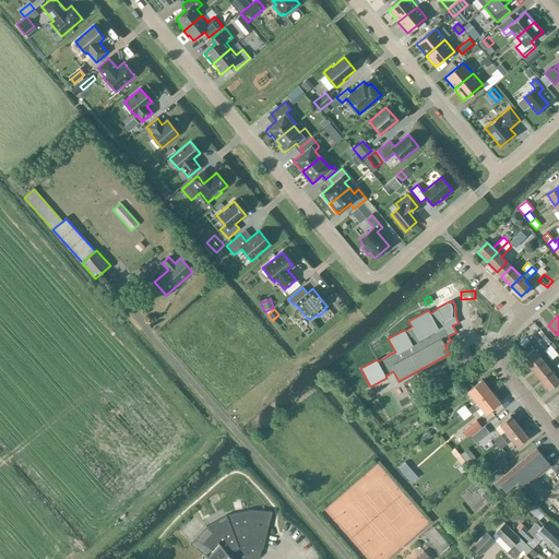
[(542,359),(547,356),(554,351),(550,346),(538,355),(533,348),(523,357),(532,368),(542,359)]
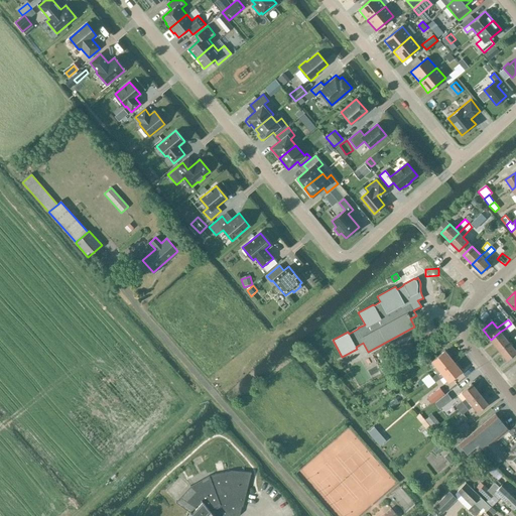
[(491,340),(499,350),(508,342),(500,332),(491,340)]
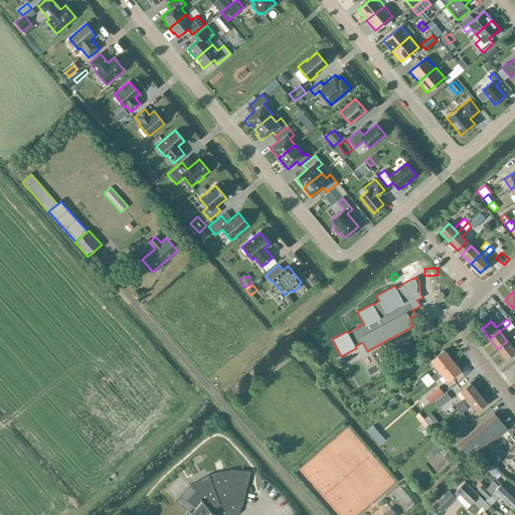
[(514,342),(514,335),(507,341),(498,349),(506,359),(514,351),(511,346),(514,342)]
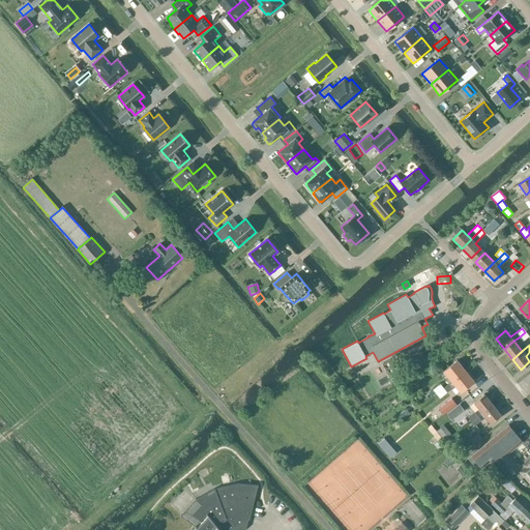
[(449,384),(465,371),(457,360),(443,372),(448,377),(445,379),(449,384)]
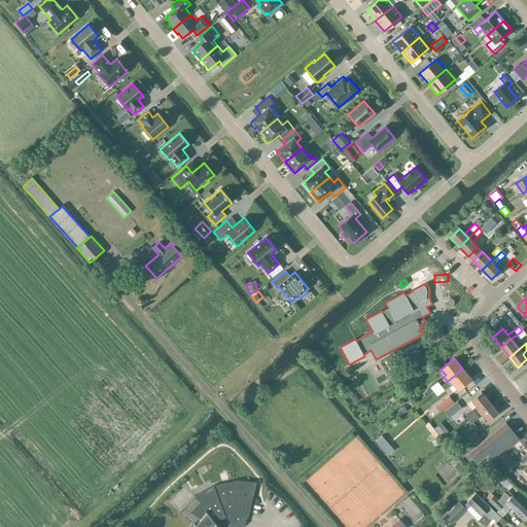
[(462,369),(447,382),(450,386),(452,384),(457,390),(470,379),(462,369)]
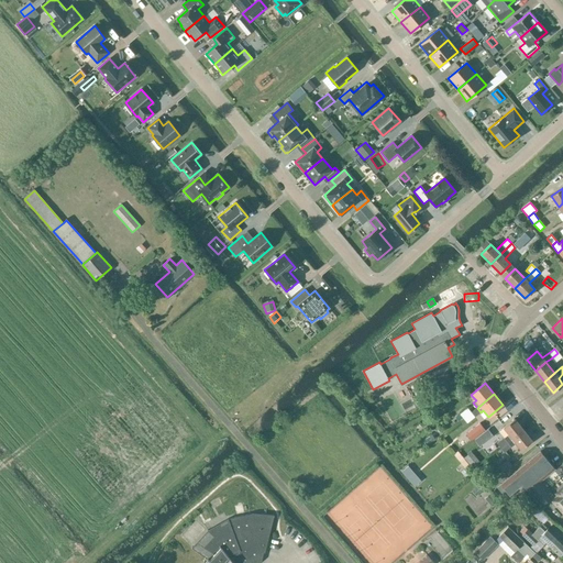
[(472,411),(467,406),(459,414),(462,419),(472,411)]
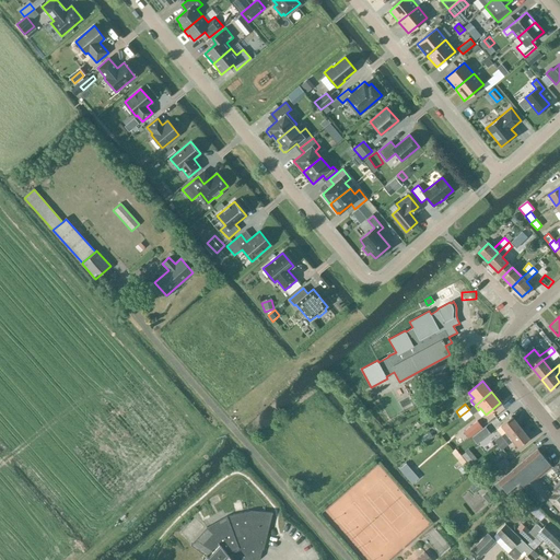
[(473,413),(469,409),(459,417),(464,421),(473,413)]
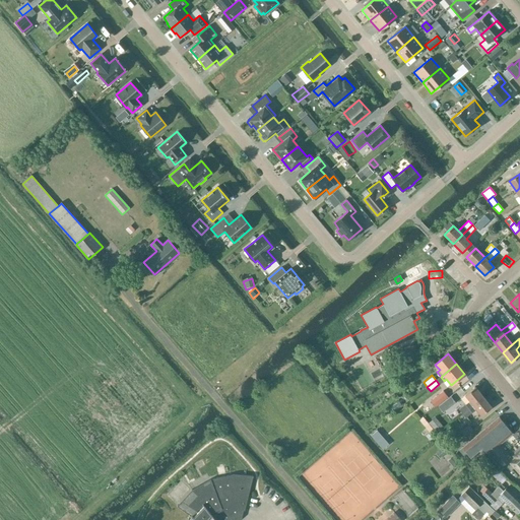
[(458,409),(462,413),(482,397),(474,387),(464,394),(469,400),(458,409)]
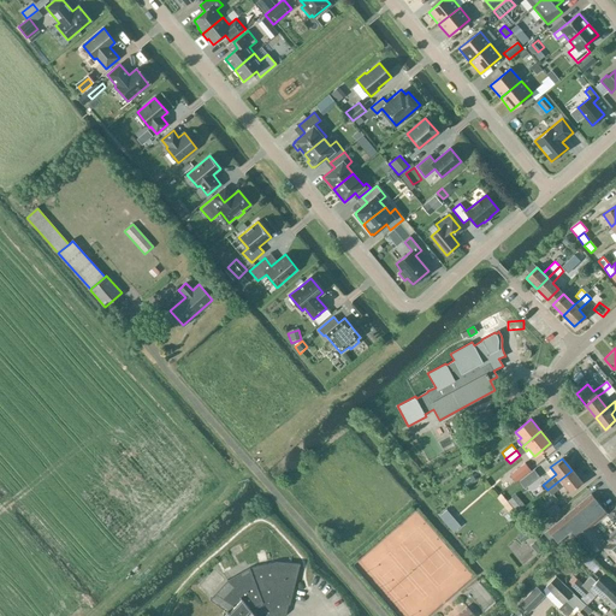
[(531,471),(525,463),(509,475),(515,483),(531,471)]
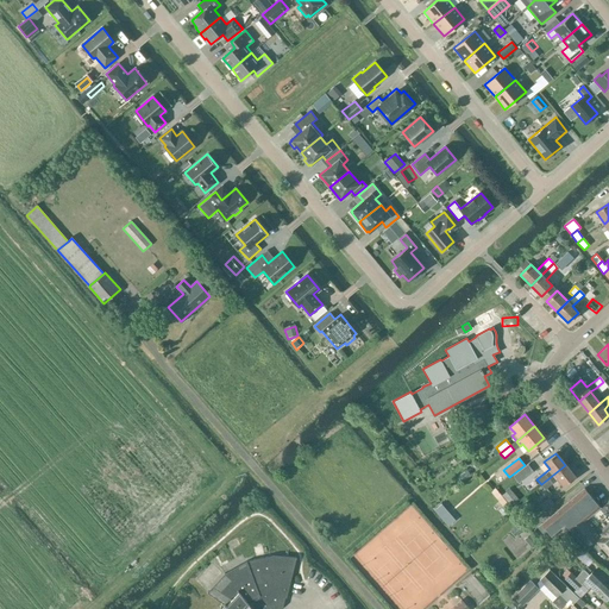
[(575,477),(565,465),(541,484),(545,490),(558,479),(564,485),(575,477)]
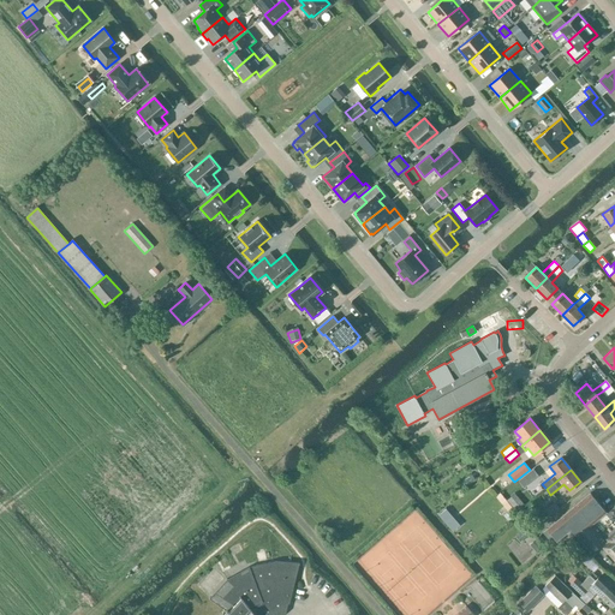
[(472,482),(483,478),(481,471),(470,475),(472,482)]
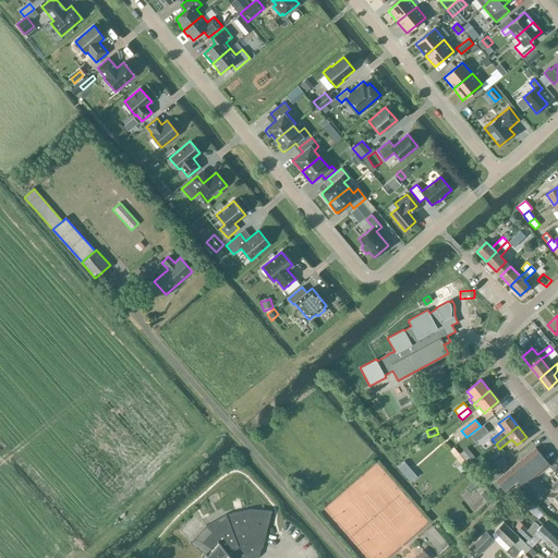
[(487,433),(483,427),(471,436),(475,443),(487,433)]
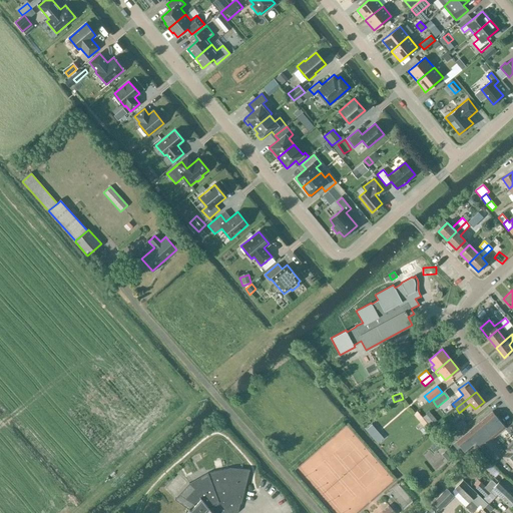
[(506,428),(492,411),(456,442),(464,451),(475,441),(481,448),(492,439),(506,428)]
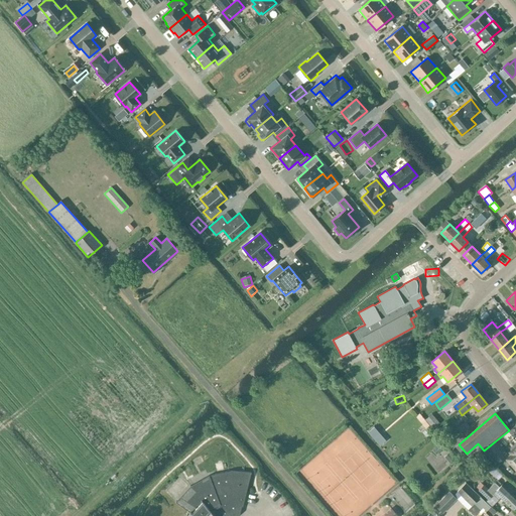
[(470,426),(466,421),(458,428),(462,433),(470,426)]
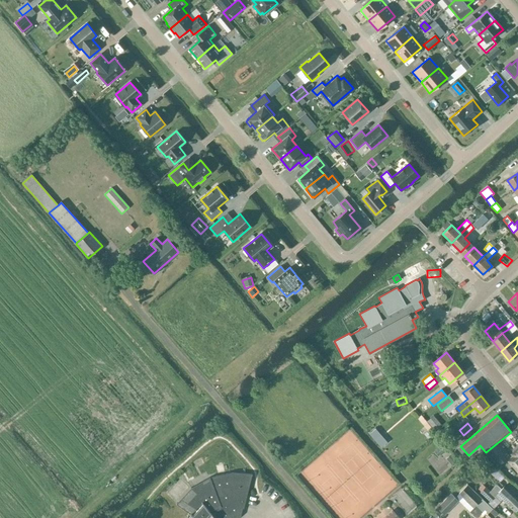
[(508,456),(497,443),(486,452),(498,465),(508,456)]
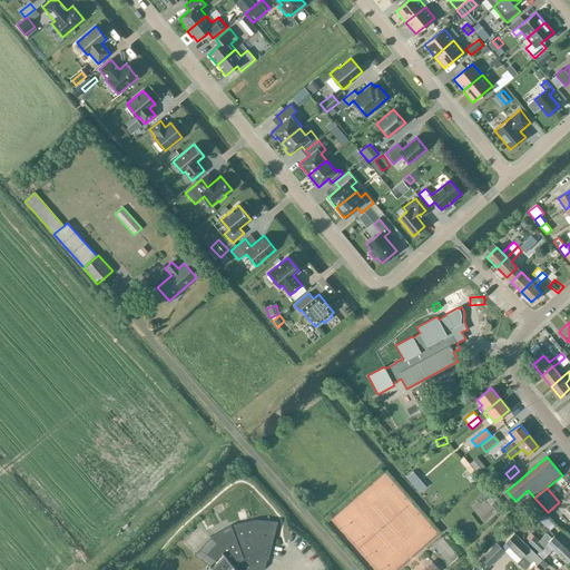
[(569,493),(563,500),(566,502),(560,508),(569,518),(569,516),(569,493)]
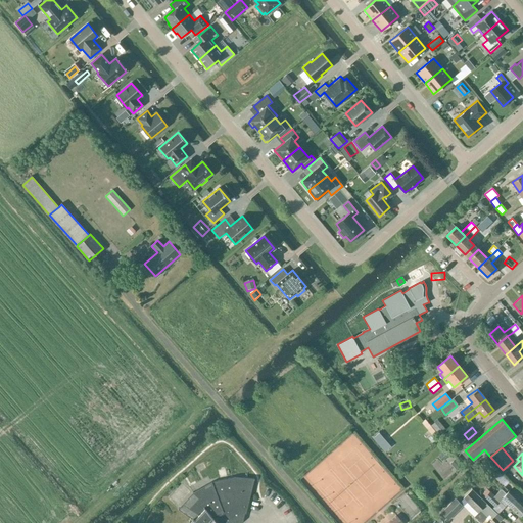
[(513,477),(506,468),(501,473),(508,482),(513,477)]
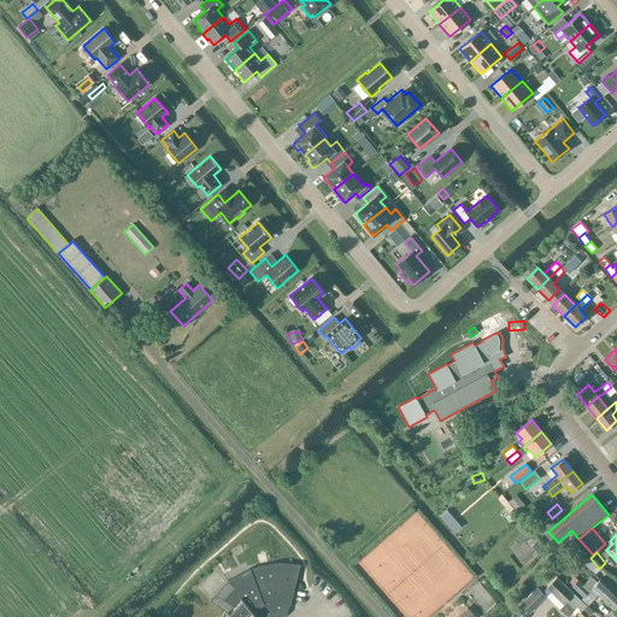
[(570,560),(563,554),(552,565),(562,574),(565,569),(563,566),(570,560)]
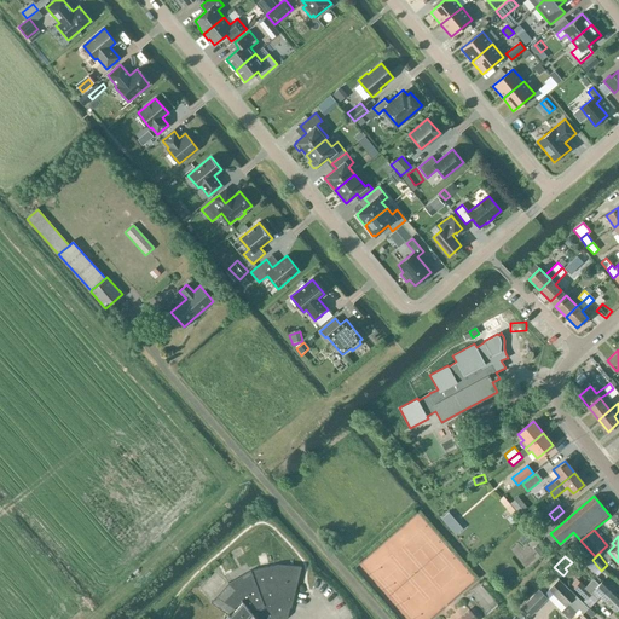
[(279,565),(227,583),(210,602),(227,614),(230,617),(226,618),(282,618),(287,617),(290,608),(301,567),(288,566),(279,565)]
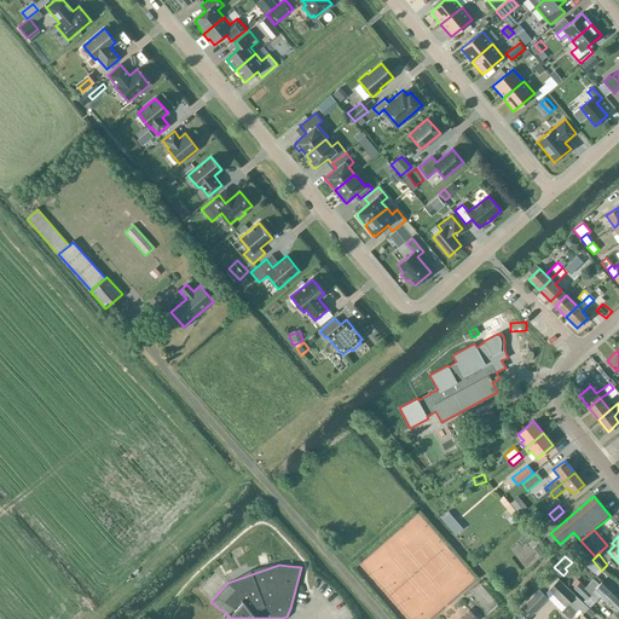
[(460,582),(466,590),(476,583),(470,574),(460,582)]
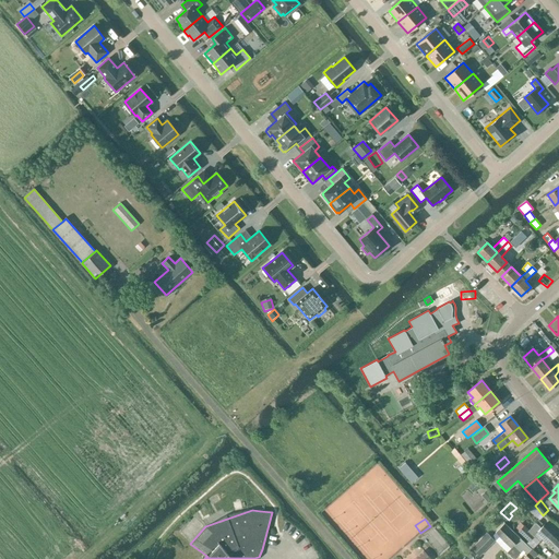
[(494,521),(489,525),(494,530),(498,525),(494,521)]
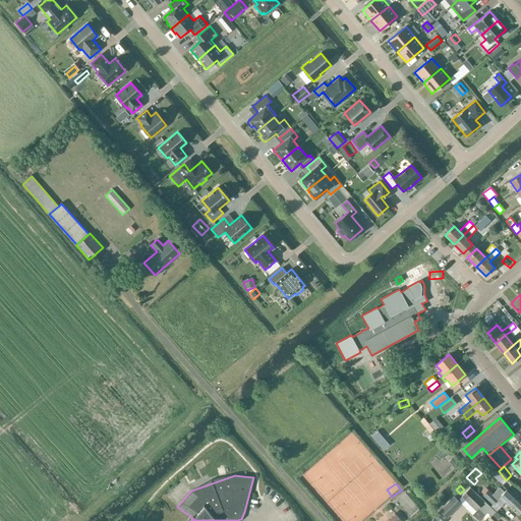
[(497,499),(498,499),(503,505),(505,502),(517,514),(520,510),(520,502),(513,495),(507,488),(504,491),(500,486),(493,494),(497,499)]
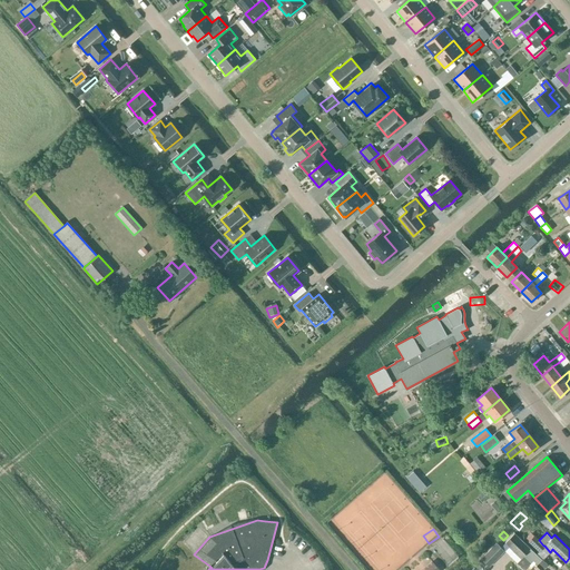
[(569,542),(560,532),(557,536),(569,548),(569,542)]
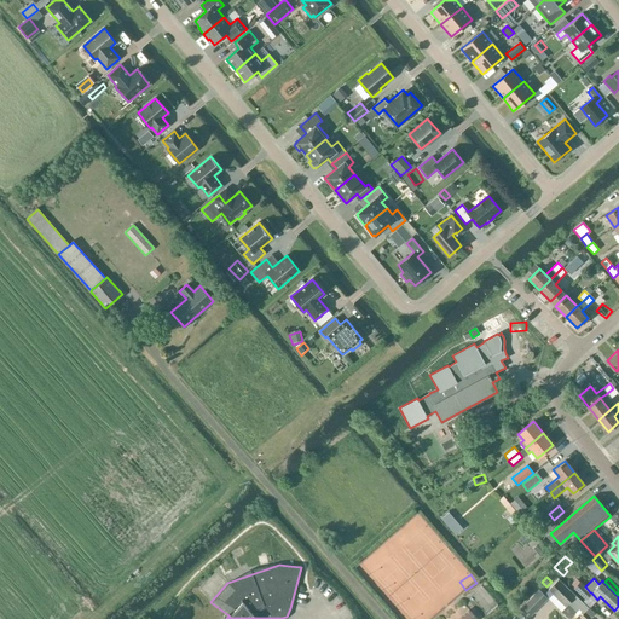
[(588,618),(580,612),(586,607),(559,579),(548,590),(566,607),(561,612),(568,618),(588,618)]
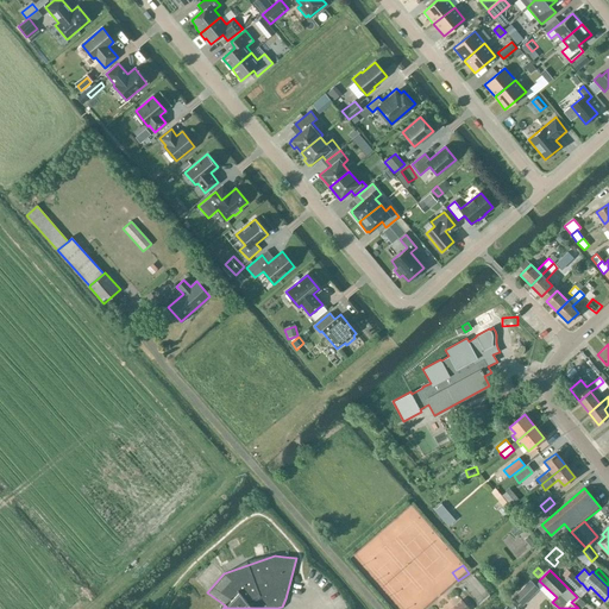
[(582,583),(581,583),(576,577),(570,572),(565,578),(576,589),(582,583)]
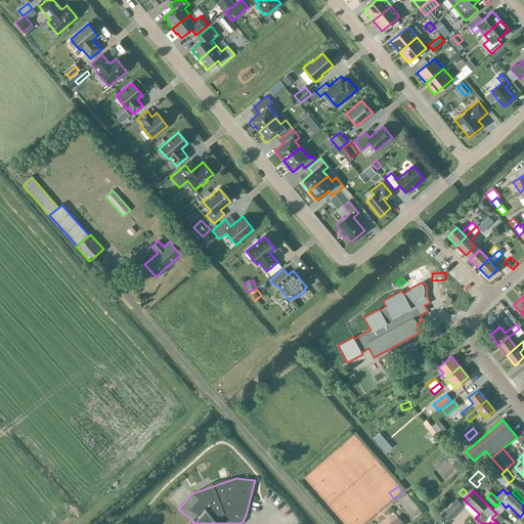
[(456,499),(449,507),(456,514),(463,507),(456,499)]
